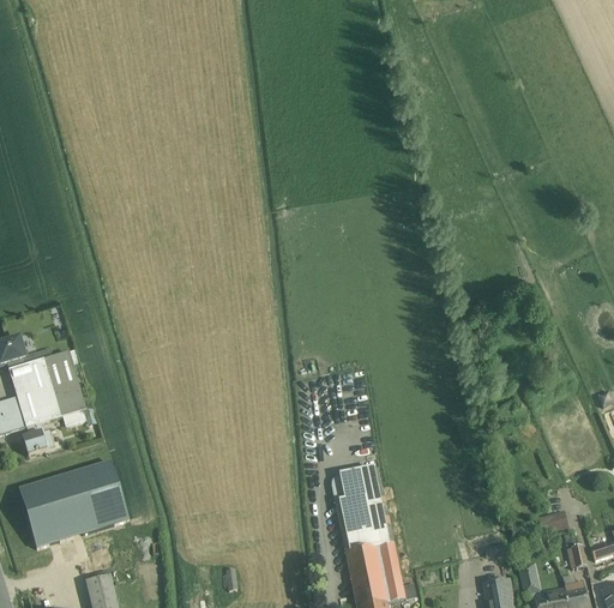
[(5,313),(7,327),(23,325),(20,311),(5,313)]
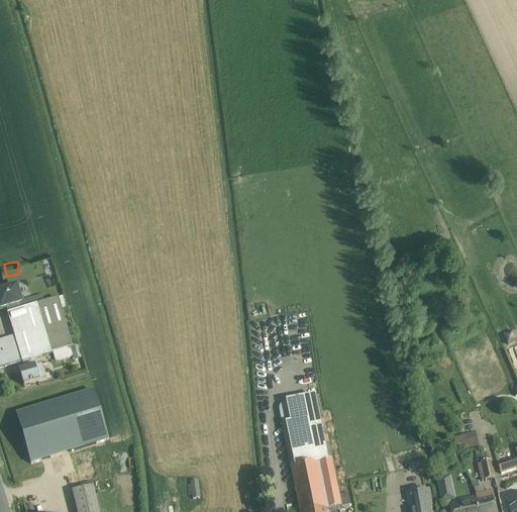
[(6,285),(0,286),(0,301),(1,304),(6,302),(8,309),(17,306),(15,300),(17,299),(19,298),(23,297),(18,282),(12,283),(6,285)]
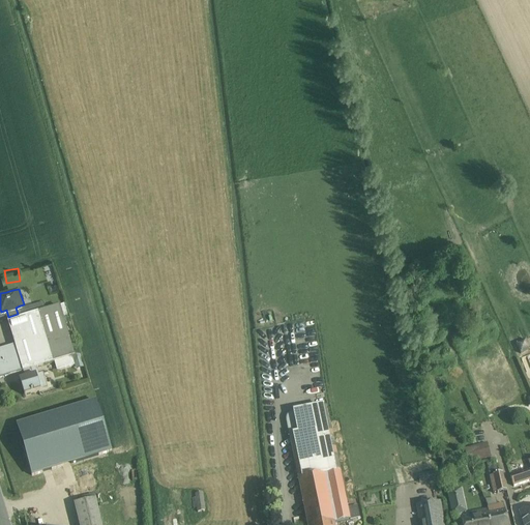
[(30,310),(31,311),(18,315),(18,314),(8,317),(16,341),(0,345),(0,373),(23,366),(37,362),(54,357),(71,352),(75,351),(69,333),(62,312),(67,310),(64,300),(59,301),(42,307),(30,310)]
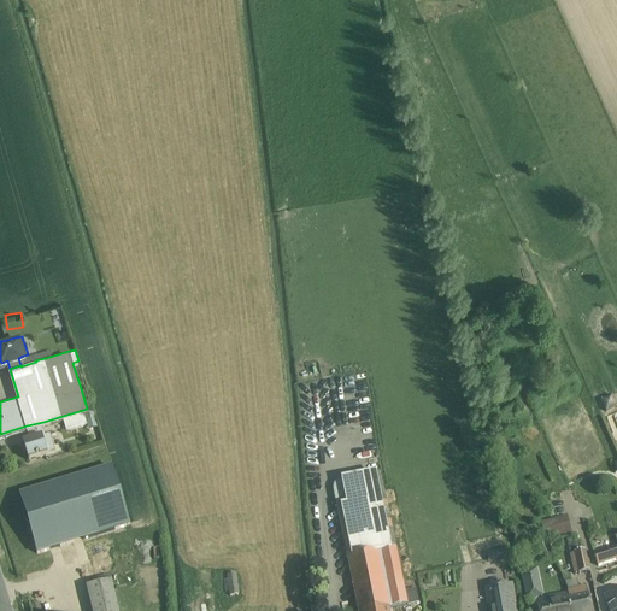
[(34,354),(35,360),(50,357),(47,350),(41,352),(34,354)]
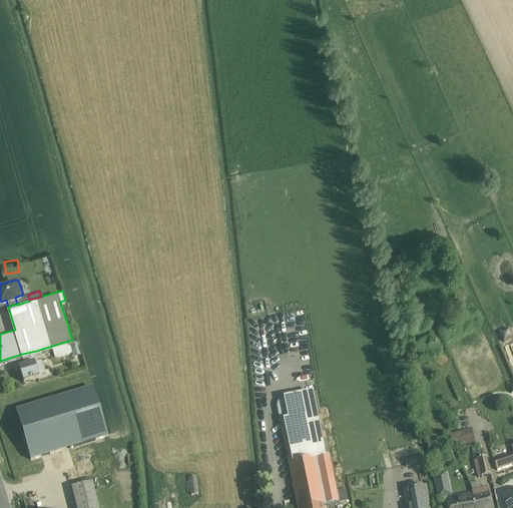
[(55,354),(72,349),(69,341),(52,346),(55,354)]
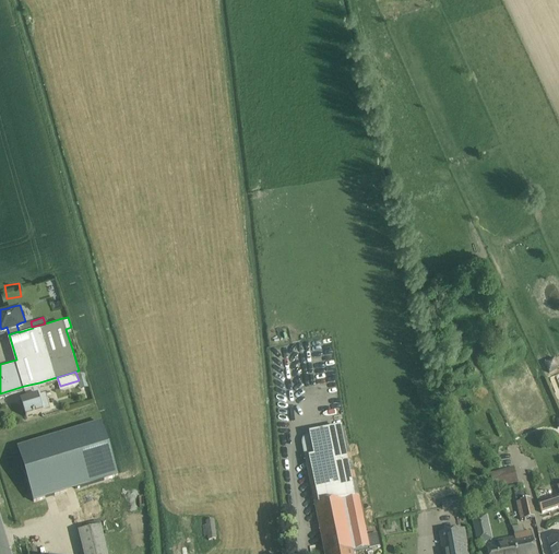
[(21,396),(26,413),(43,408),(50,405),(46,388),(42,390),(39,382),(24,386),(26,395),(21,396)]
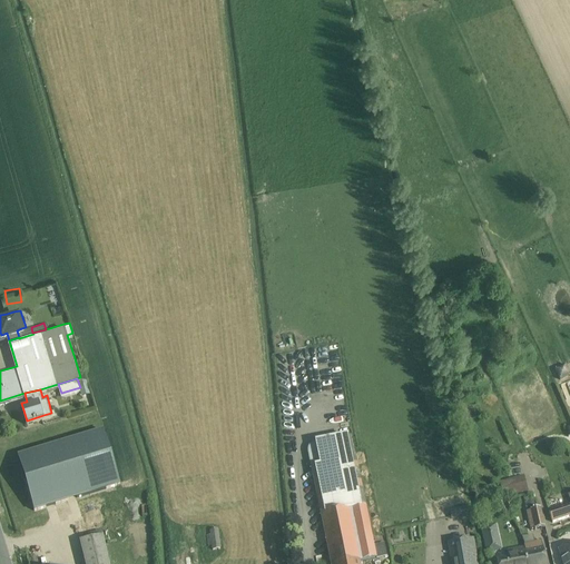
[(120,481),(105,426),(18,452),(35,506),(120,481)]
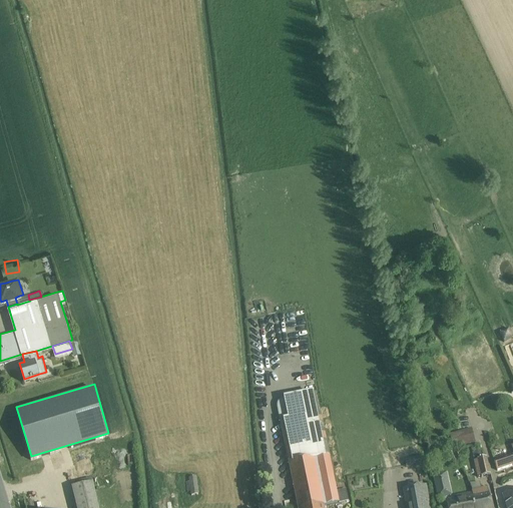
[(276,394),(281,417),(298,503),(303,502),(303,504),(311,502),(309,493),(317,492),(317,493),(323,492),(325,501),(339,498),(339,499),(348,497),(346,487),(346,485),(336,487),(321,408),(315,409),(310,388),(283,393),(276,394)]
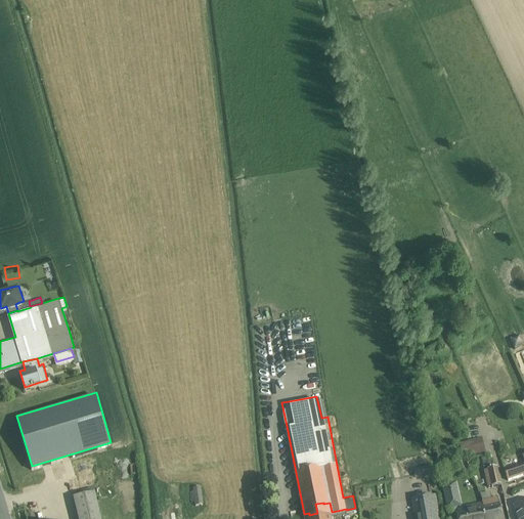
[(463,455),(485,447),(481,433),(459,439),(463,455)]
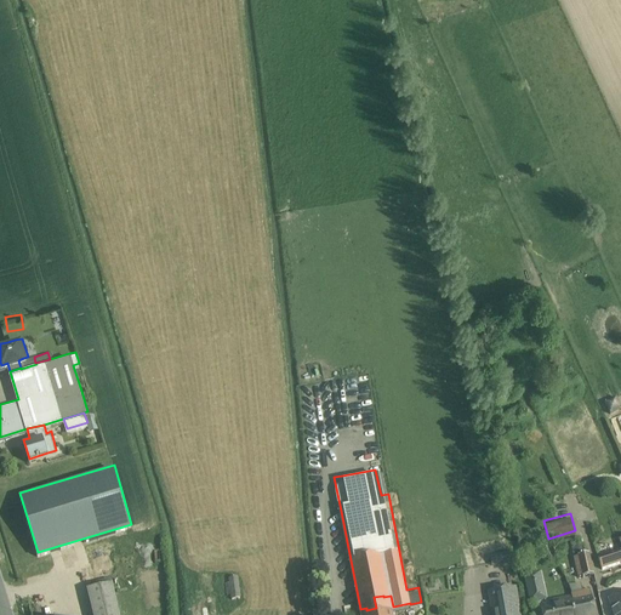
[(620,534),(620,535),(620,539),(620,545),(609,550),(598,553),(602,564),(620,558),(620,534)]
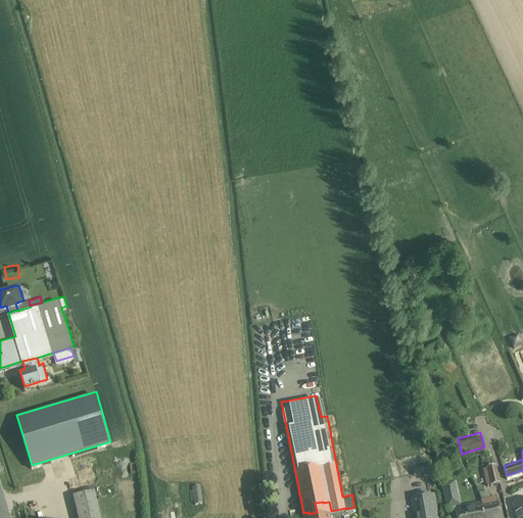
[(488,451),(480,452),(482,463),(490,462),(488,451)]
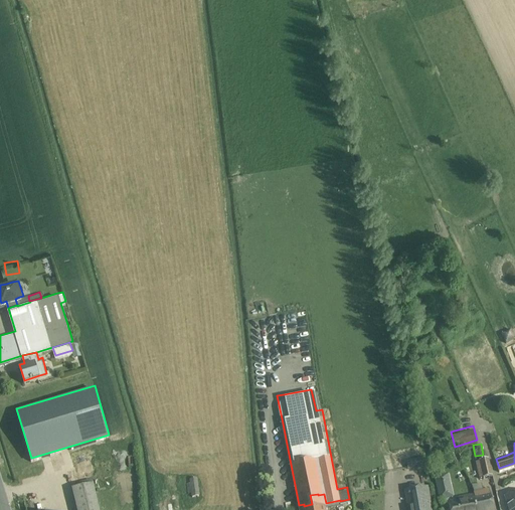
[(406,457),(407,464),(407,466),(420,464),(419,455),(406,457)]
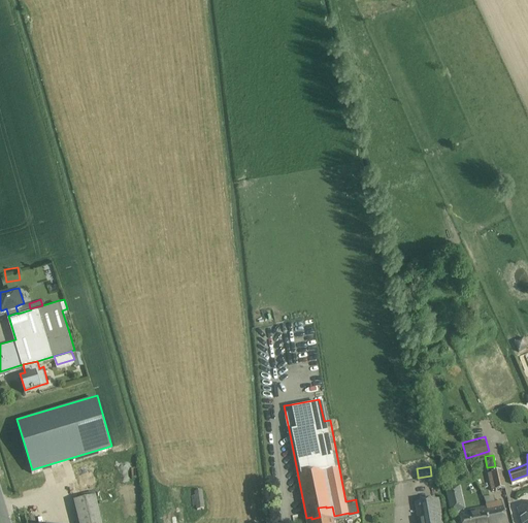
[(505,485),(501,466),(487,470),(491,487),(505,485)]
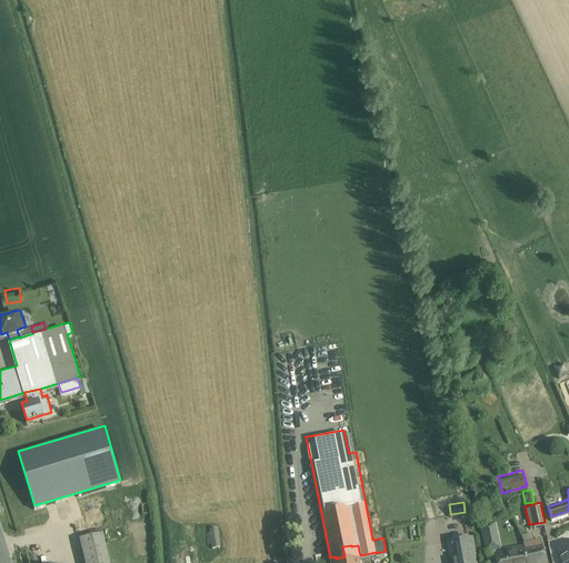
[(206,530),(207,541),(210,541),(211,544),(220,543),(218,523),(209,524),(209,530),(206,530)]
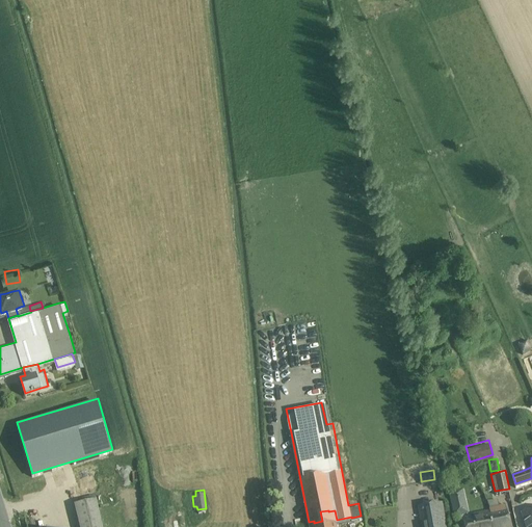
[(463,510),(462,508),(459,490),(451,491),(455,509),(455,512),(463,510)]
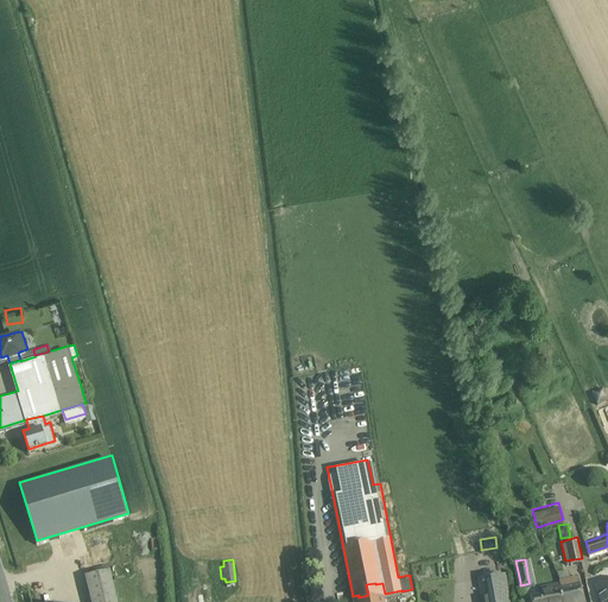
[(128,564),(128,563),(86,574),(92,601),(131,601),(137,601),(132,580),(139,578),(135,563),(128,564)]
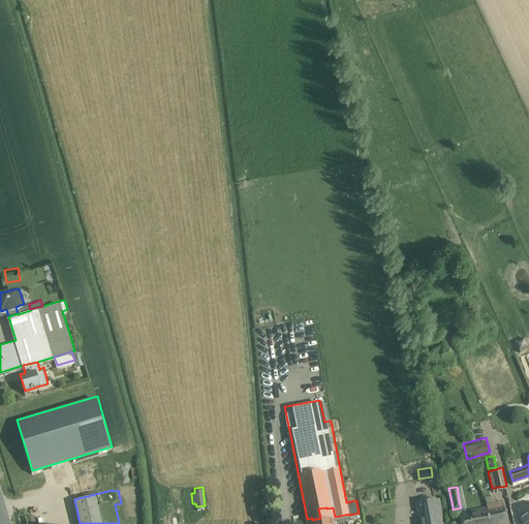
[(416,499),(421,523),(440,523),(444,523),(440,495),(416,499)]
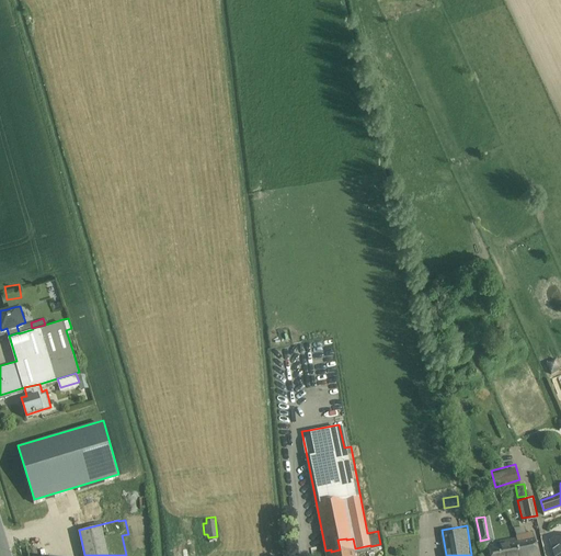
[(514,555),(526,555),(538,554),(533,529),(515,532),(516,534),(511,535),(514,555)]
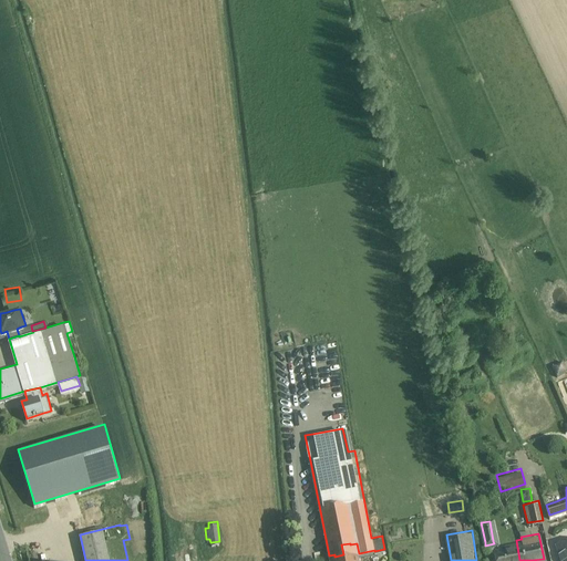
[(566,560),(566,538),(555,542),(562,560),(559,560),(558,560),(566,560)]
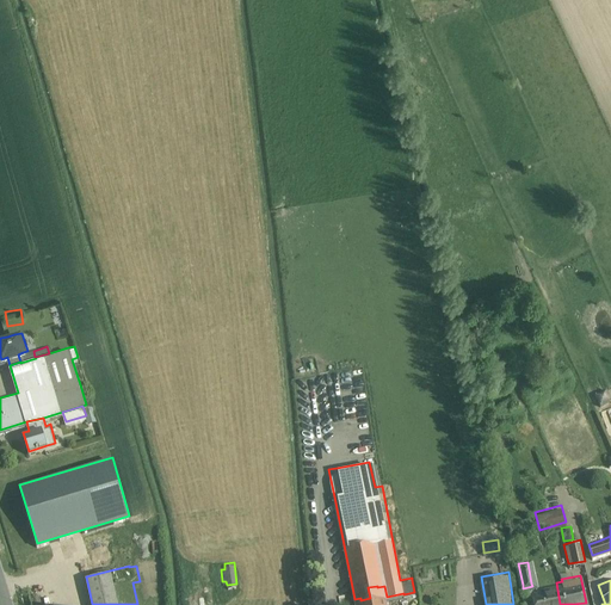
[(534,604),(560,604),(556,582),(544,585),(545,591),(532,593),(534,604)]
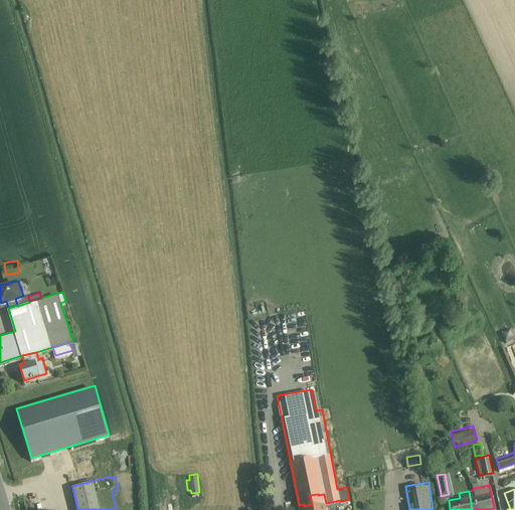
[(299,505),(300,509),(326,509),(325,503),(326,503),(324,494),(318,495),(318,494),(310,495),(312,504),(304,506),(304,504),(299,505)]
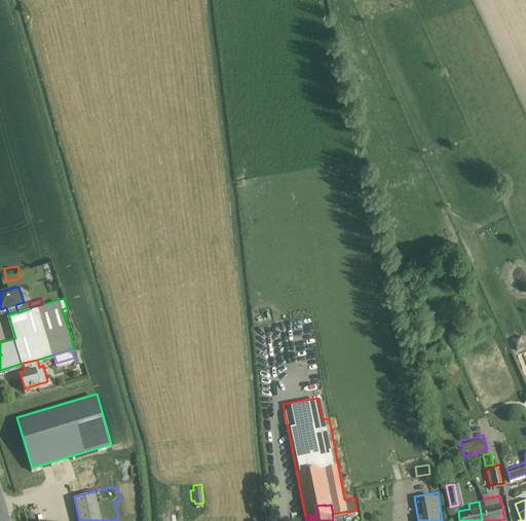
All buildings are outlined.
